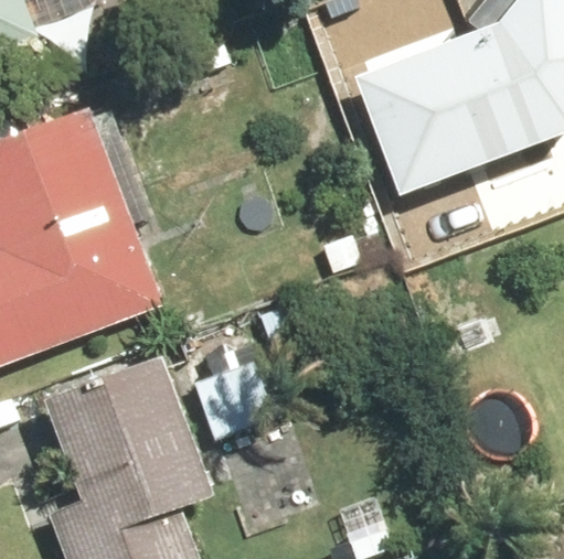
[(0,0),(0,57),(40,45),(25,0),(0,0)]
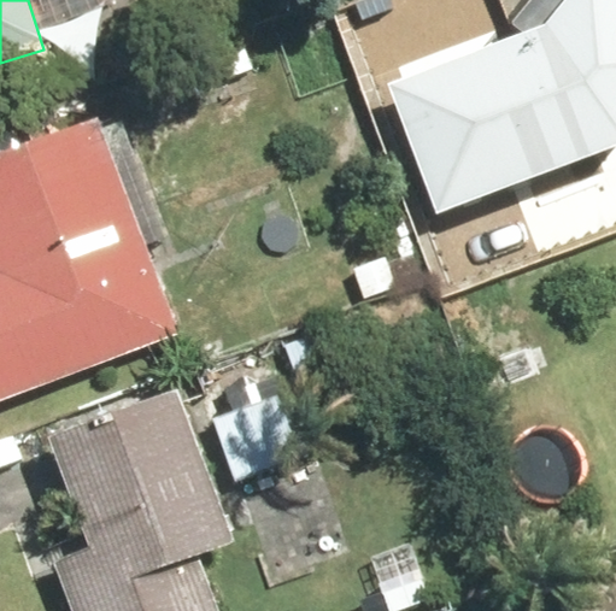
[(63,0),(66,12),(101,4),(100,0),(63,0)]
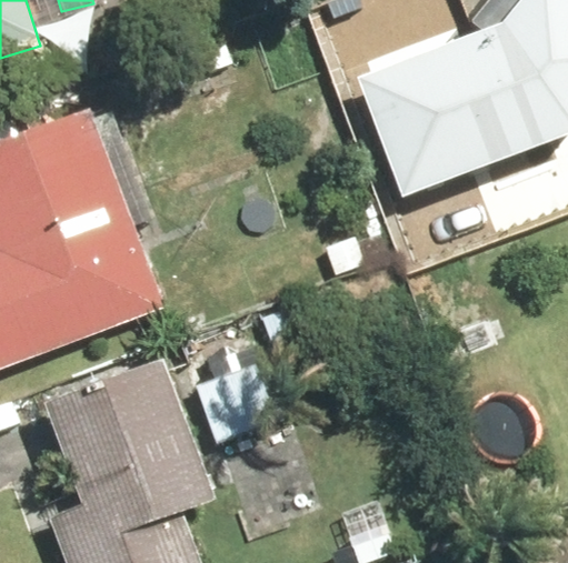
[(502,0),(489,14),(364,62),(410,183),(567,122),(567,0),(502,0)]
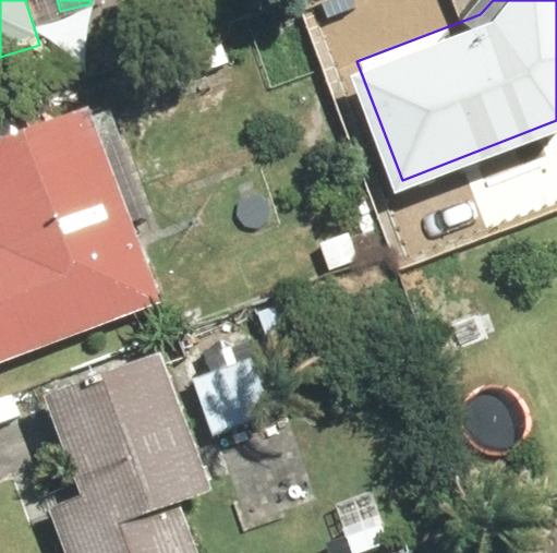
[(0,362),(160,303),(86,105),(0,136),(0,362)]
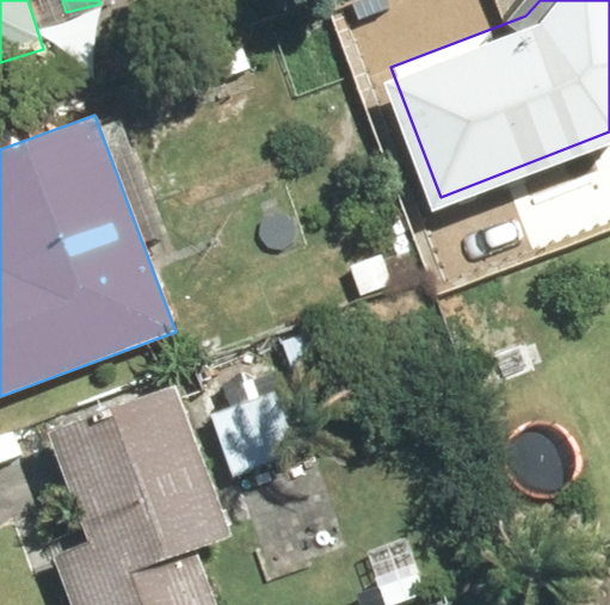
[(414,239),(350,257),(362,301),(427,283),(414,239)]
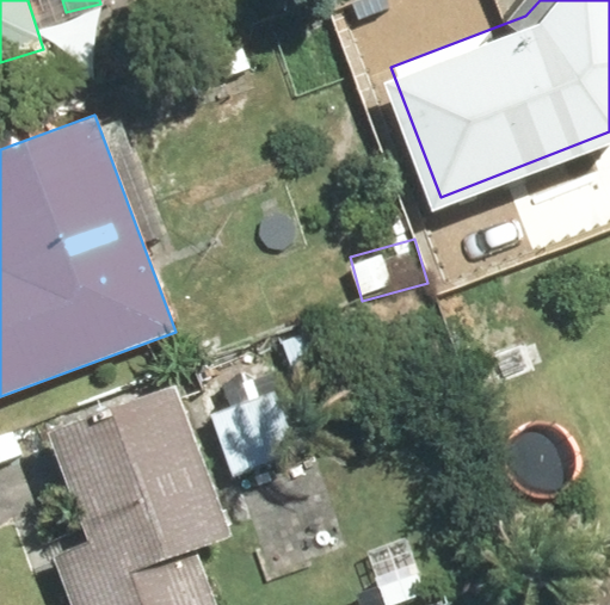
[(340,312),(278,340),(300,386),(362,357),(340,312)]
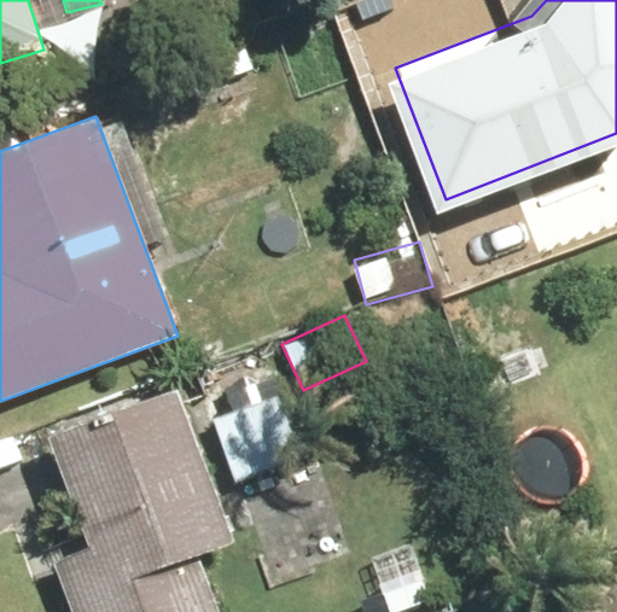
[(232,541),(176,388),(41,436),(82,548),(51,559),(69,611),(222,611),(202,552),(232,541)]
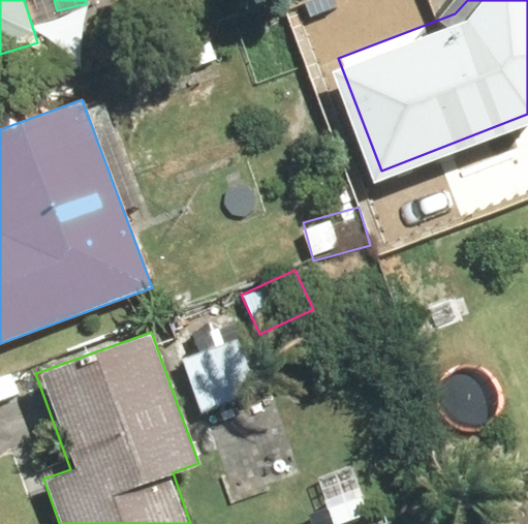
[(235,335),(180,360),(206,414),(259,389),(235,335)]
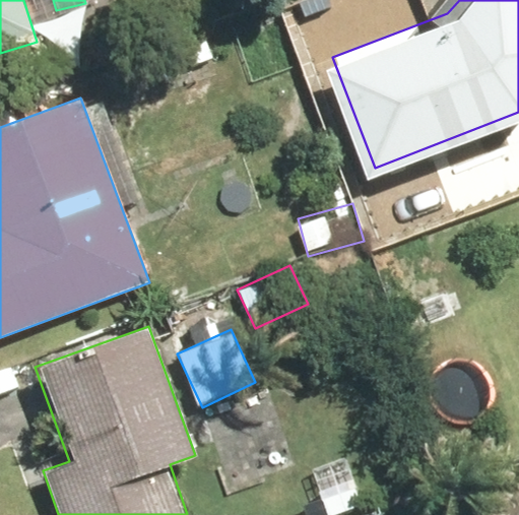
[(392,514),(387,501),(348,514),(392,514)]
